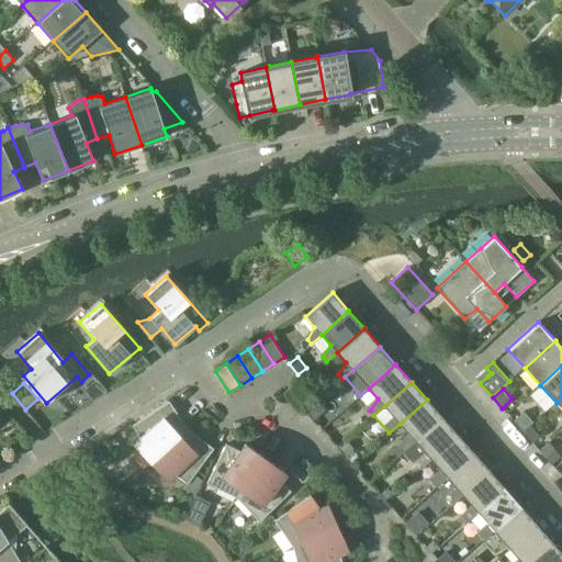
[(405,450),(415,441),(442,417),(427,400),(400,424),(408,434),(401,446),(405,450)]
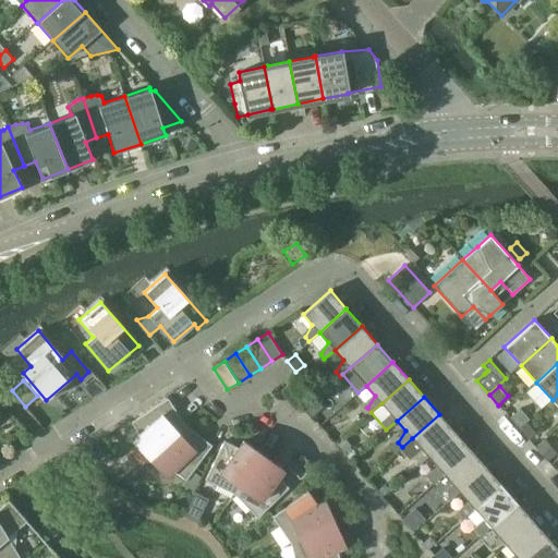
[(185,425),(168,398),(131,422),(140,435),(133,440),(150,459),(185,425)]
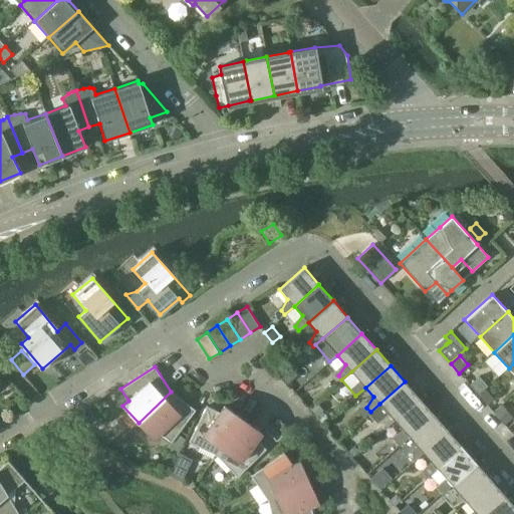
[(290,366),(279,374),(287,383),(297,374),(290,366)]
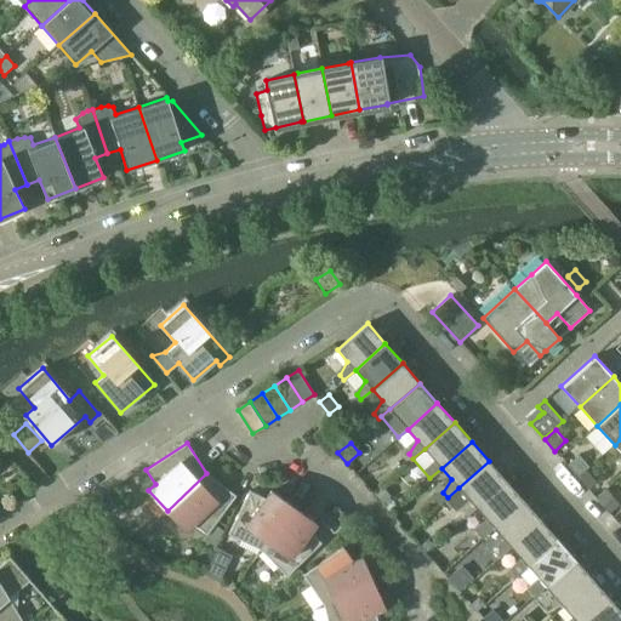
[(585,469),(590,467),(580,455),(568,465),(577,477),(585,469)]
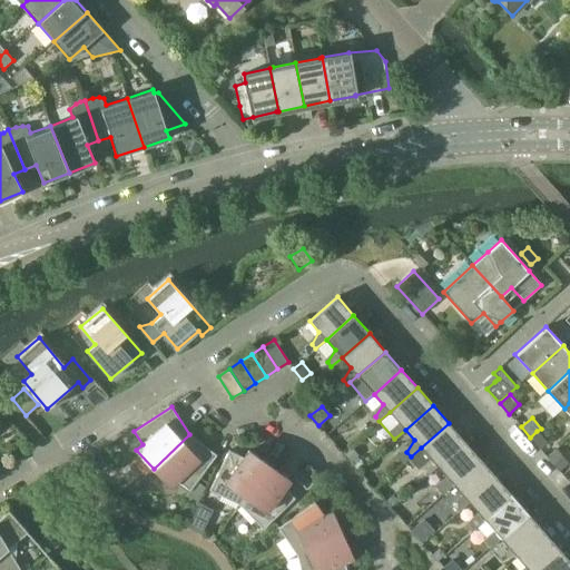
[(426,474),(436,465),(464,441),(449,423),(421,448),(430,458),(422,470),(426,474)]
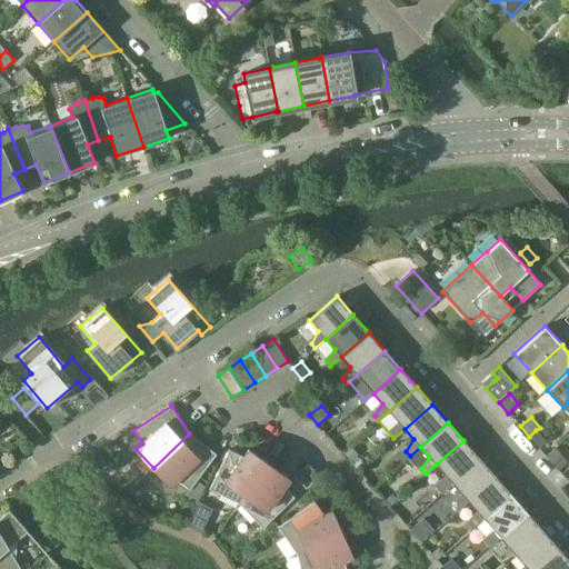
[(529,437),(538,447),(546,441),(536,430),(529,437)]
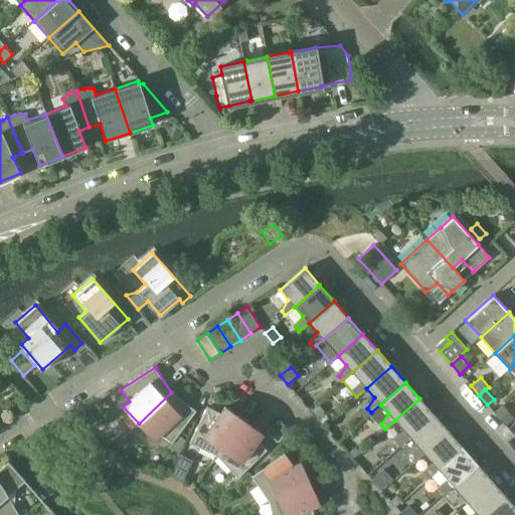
[(195,410),(171,392),(139,423),(154,440),(160,435),(171,443),(168,448),(178,455),(185,441),(177,435),(195,410)]
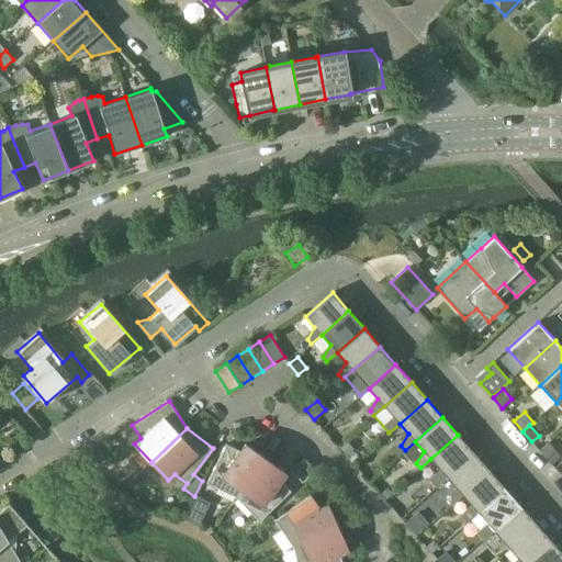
[(436,486),(447,478),(474,453),(458,435),(430,459),(440,470),(433,482),(436,486)]
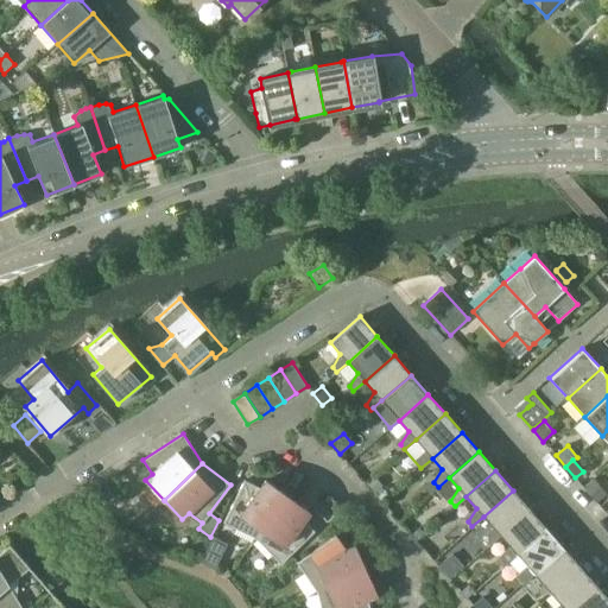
[(365,483),(374,493),(381,486),(373,476),(365,483)]
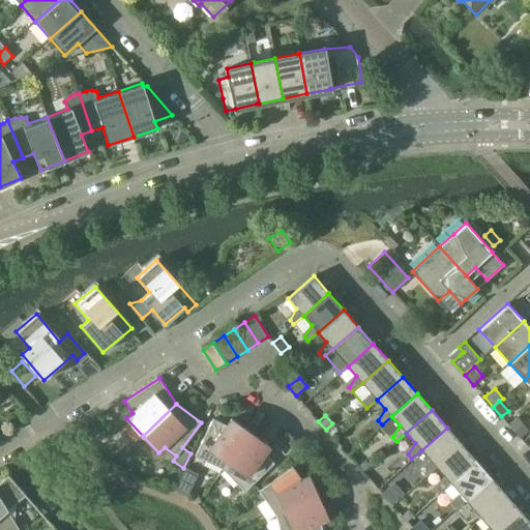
[(520,438),(529,431),(518,417),(508,424),(520,438)]
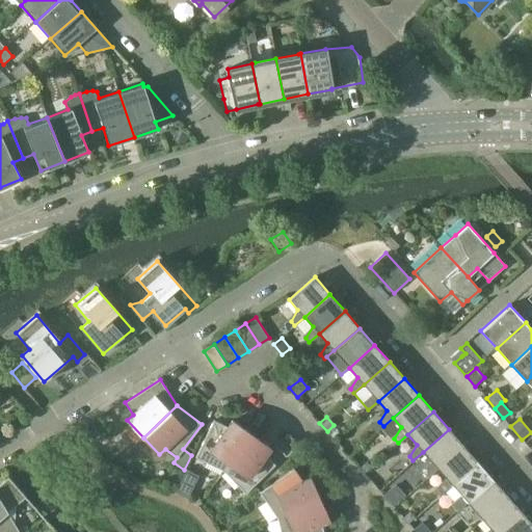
[(222,471),(223,472),(250,434),(232,420),(228,426),(214,420),(195,457),(222,471)]
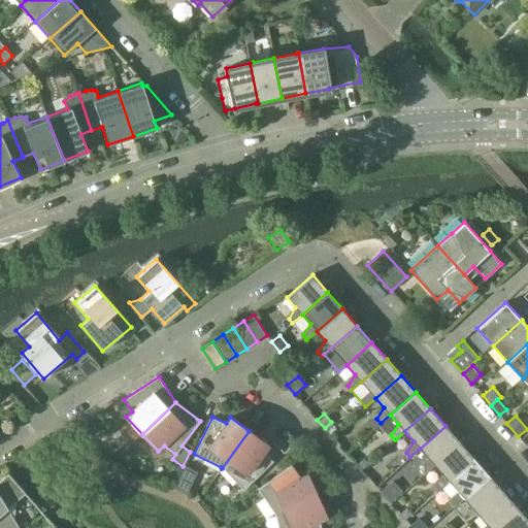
[(77,430),(85,438),(92,433),(85,424),(77,430)]
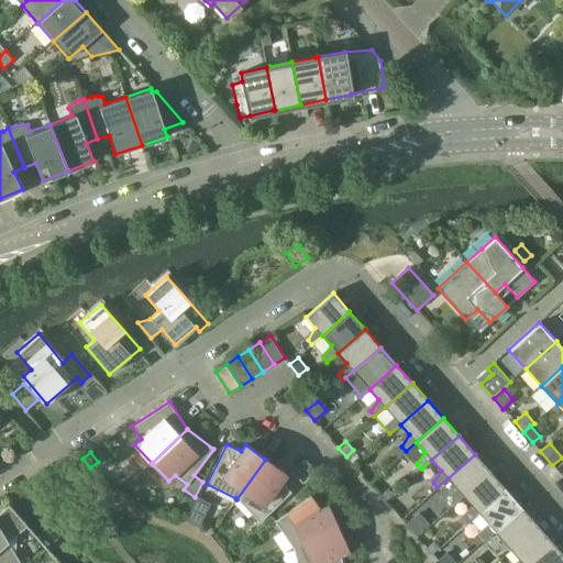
[(452,505),(463,496),(490,472),(475,454),(448,478),(456,488),(449,500),(452,505)]
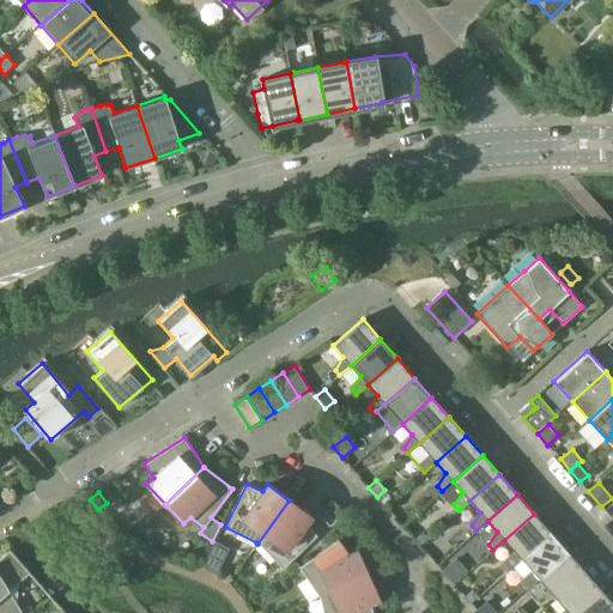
[(289,501),(258,544),(283,569),(317,535),(305,523),(311,516),(289,501)]
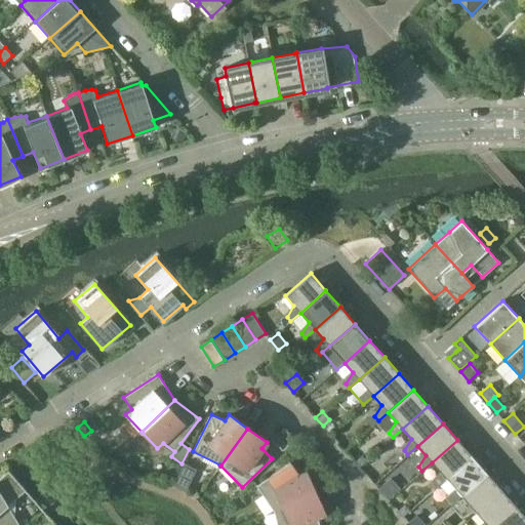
[(437,487),(446,479),(472,456),(457,440),(432,462),(440,472),(433,483),(437,487)]
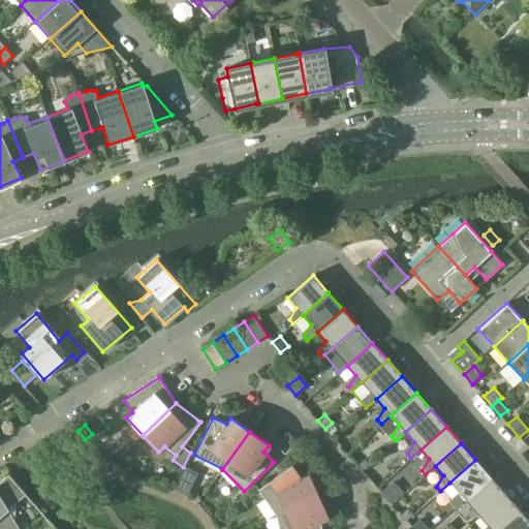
[(368,464),(364,459),(358,464),(362,469),(368,464)]
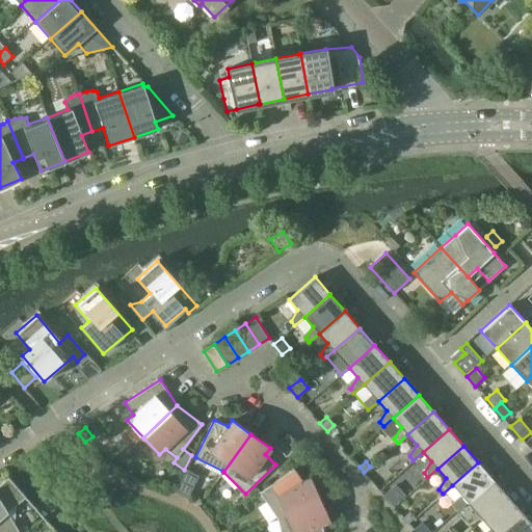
[(457,510),(468,502),(493,479),(478,462),(452,485),(460,495),(453,506),(457,510)]
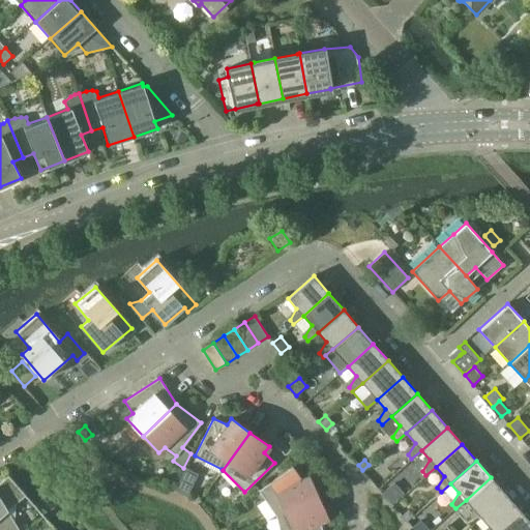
[(258,490),(275,516),(318,497),(308,476),(301,479),(293,467),(258,490)]
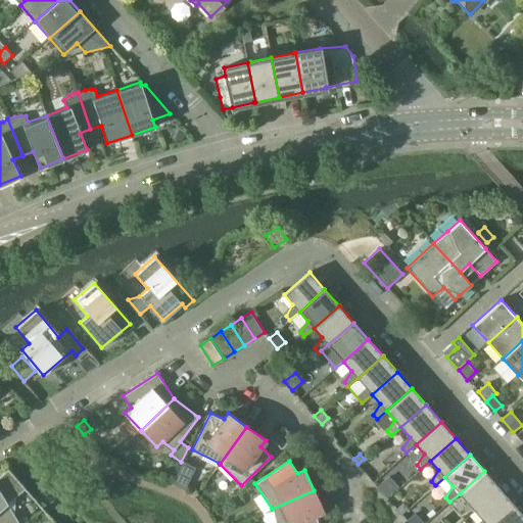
[(0,522),(18,522),(14,514),(15,496),(25,488),(8,469),(0,475),(0,522)]
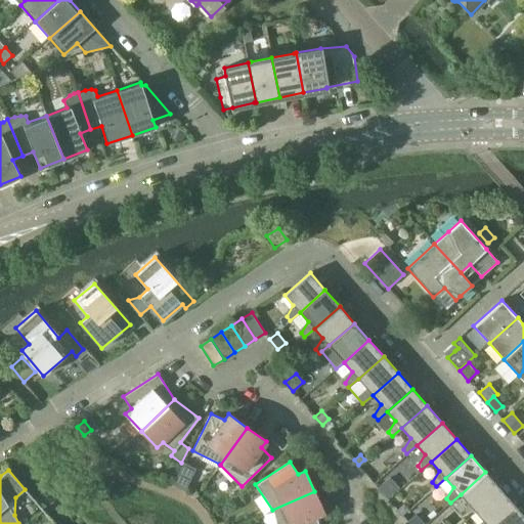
[(465,519),(475,511),(500,489),(485,472),(461,494),(469,504),(461,515),(465,519)]
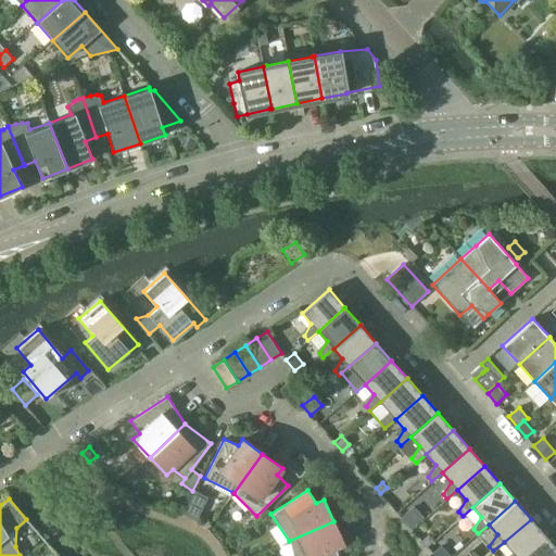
[(189,504),(184,515),(197,520),(201,510),(189,504)]
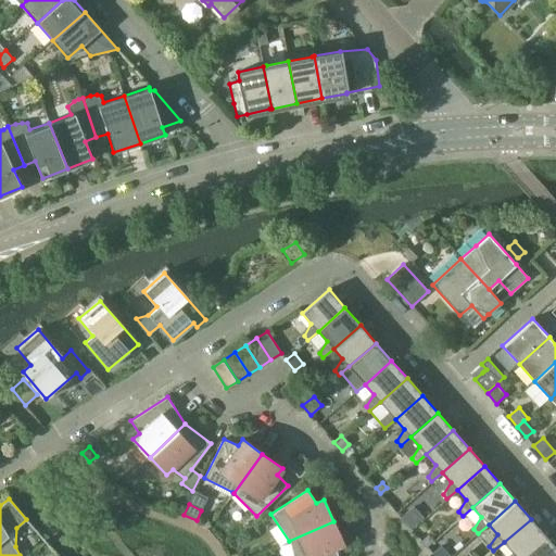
[(413,506),(400,518),(409,529),(422,518),(413,506)]
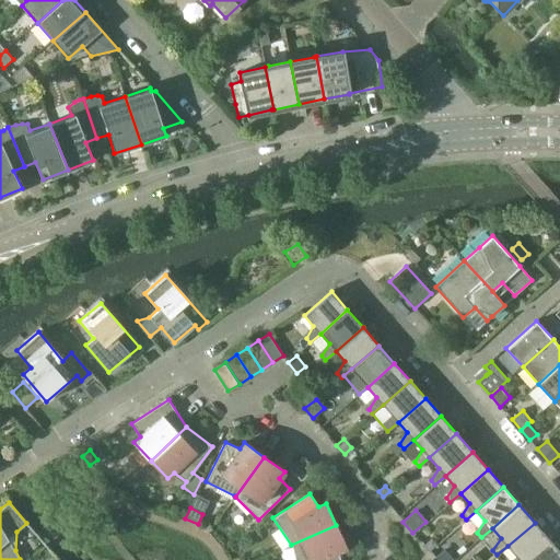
[(527,559),(550,540),(535,523),(508,546),(516,557),(513,559),(527,559)]
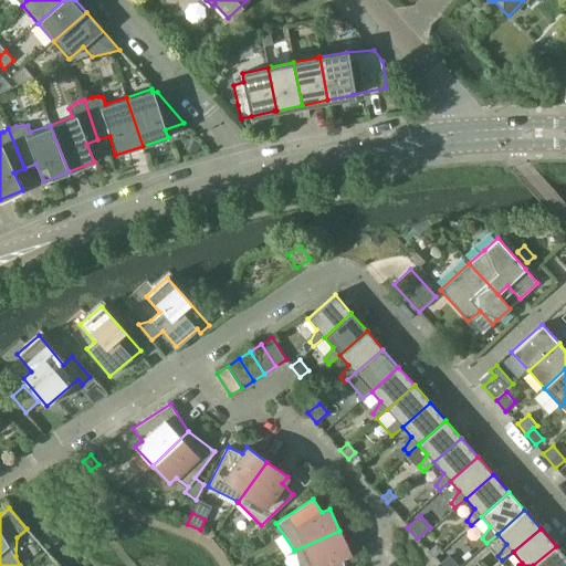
[(339,531),(294,551),(297,565),(343,565),(342,557),(349,554),(339,531)]
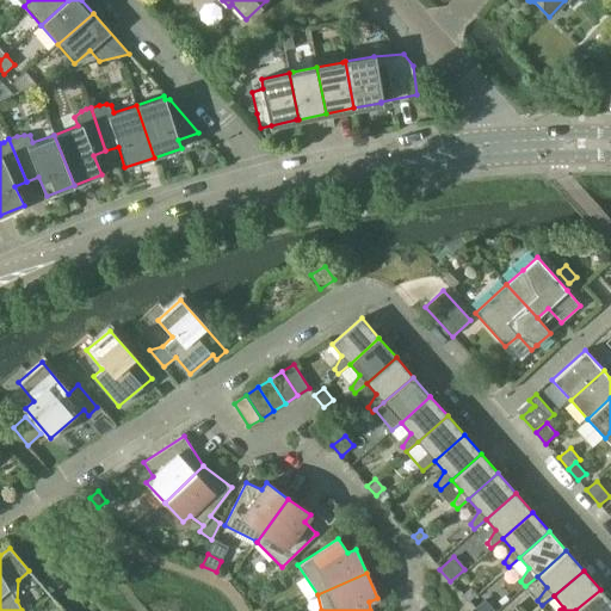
[(610,610),(610,602),(600,590),(575,610),(610,610)]
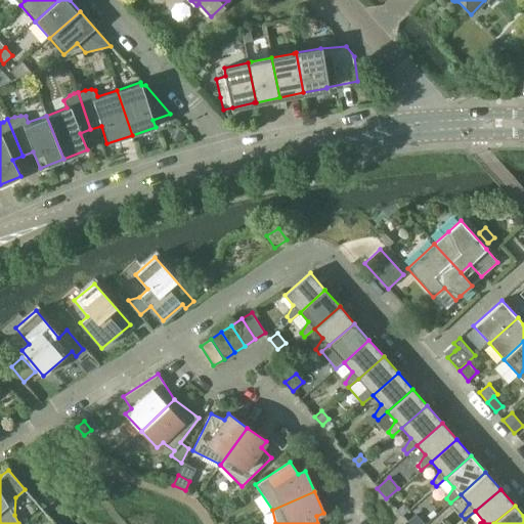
[(416,514),(406,521),(408,523),(423,523),(424,523),(416,514)]
